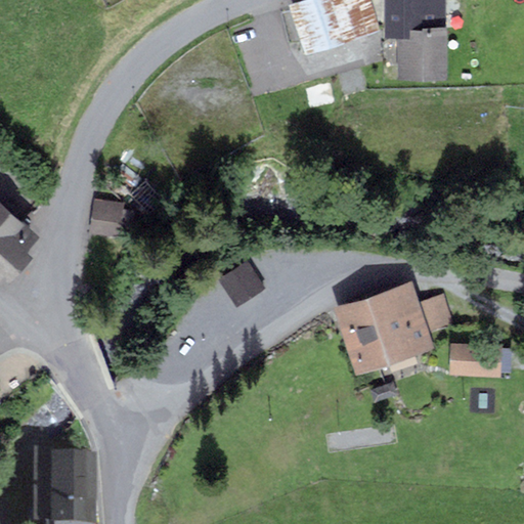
[(367,0),(305,0),(295,3),(309,48),(377,26),(367,0)]
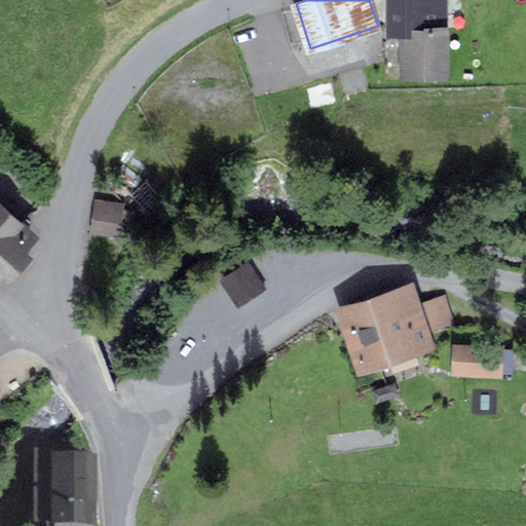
[(403,32),(402,77),(446,77),(446,0),(389,0),(389,31),(403,32)]
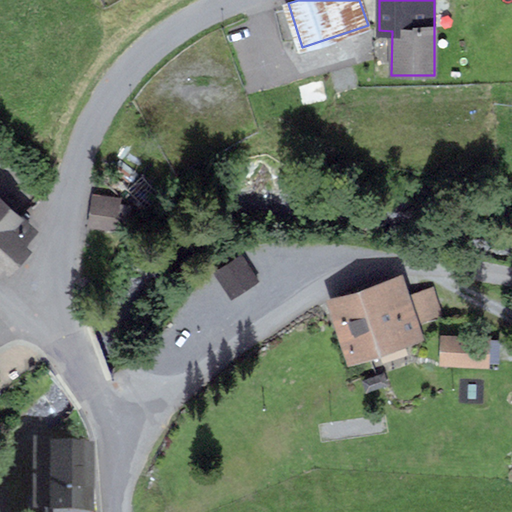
[(337,73),(337,86),(358,85),(358,73),(337,73)]
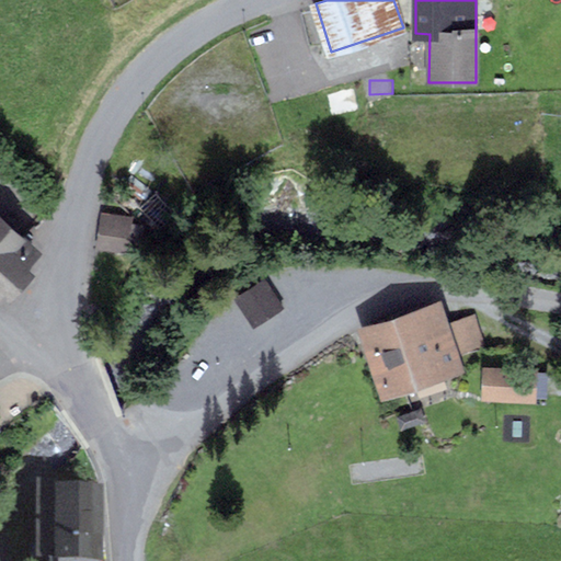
[(129,218),(102,215),(99,249),(125,252),(129,218)]
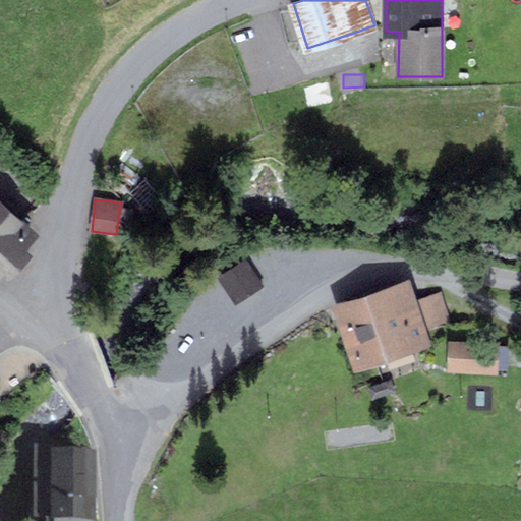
[(0,207),(0,273),(3,270),(10,276),(30,254),(22,248),(33,236),(0,207)]
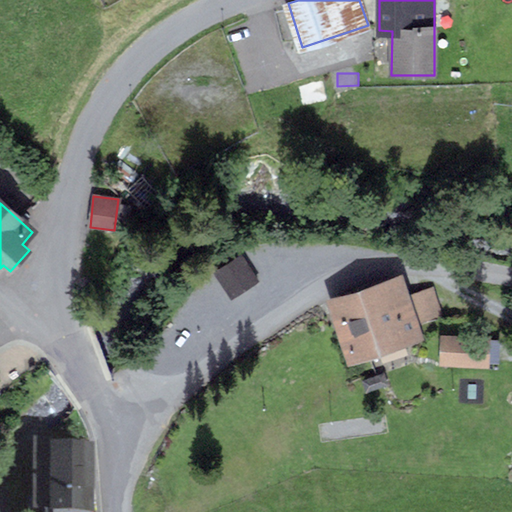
[(215,276),(228,299),(256,283),(243,260),(215,276)]
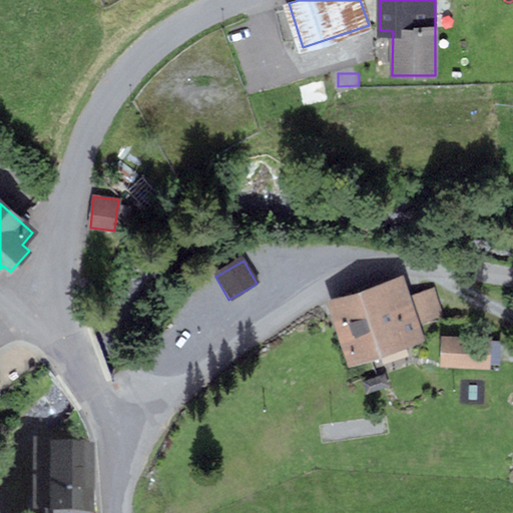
[(404,279),(327,300),(345,367),(425,345),(419,323),(445,316),(438,290),(409,297),(404,279)]
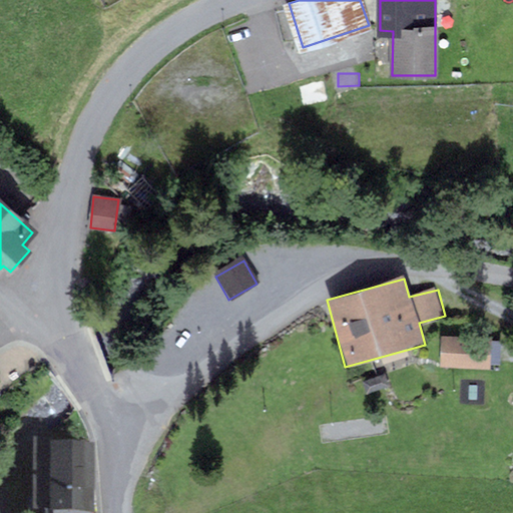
[(489,340),(444,338),(443,364),(487,366),(489,340)]
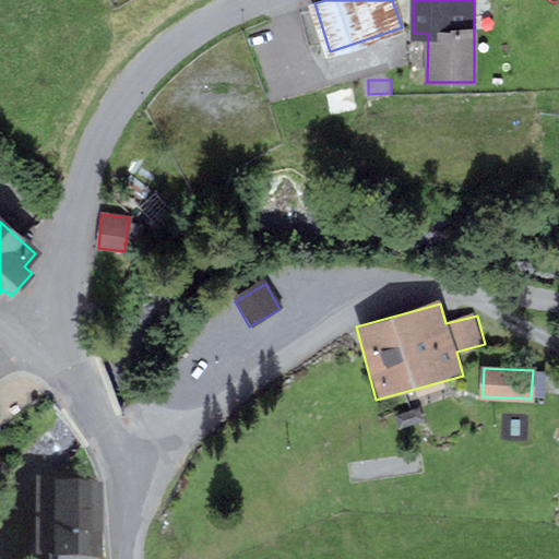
[(50,487),(39,487),(37,558),(96,558),(97,495),(50,495),(50,487)]
